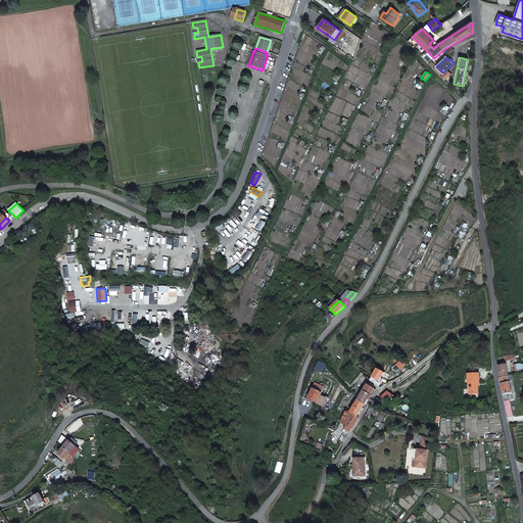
[(150,343),(142,339),(140,344),(148,347),(150,343)]
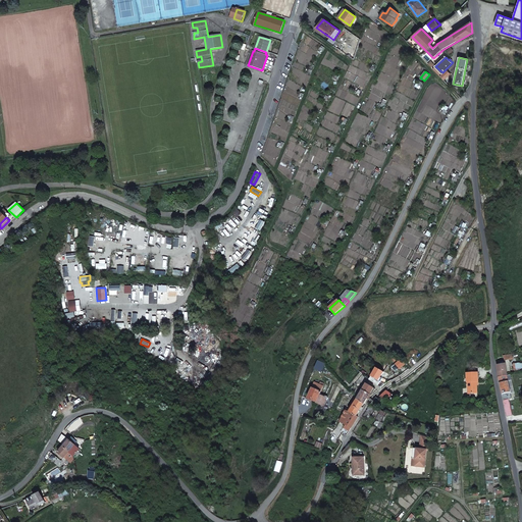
[(318,361),(315,368),(322,372),(325,364),(318,361)]
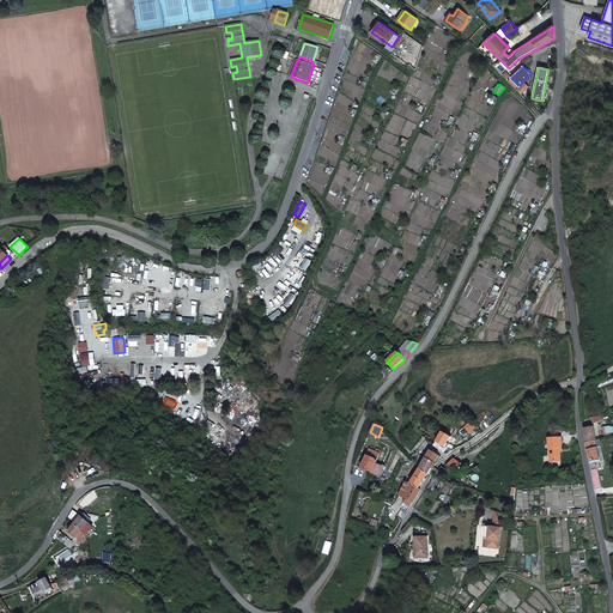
[(594,428),(584,429),(586,443),(595,441),(594,428)]
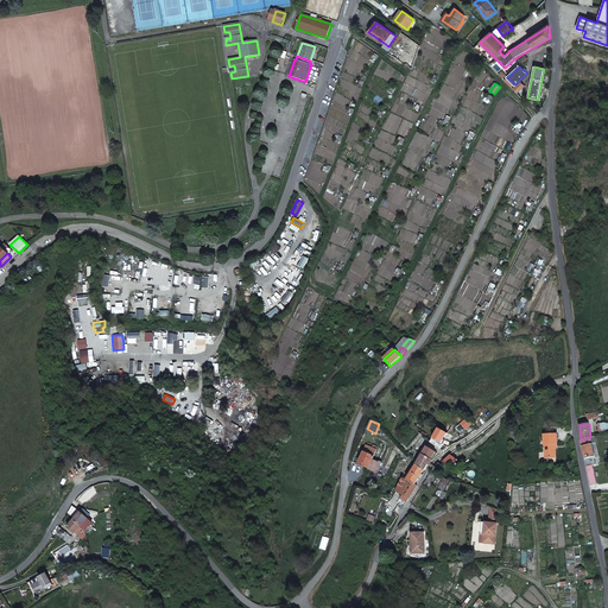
[(430,442),(439,449),(442,444),(441,443),(447,434),(438,429),(432,438),(430,442)]
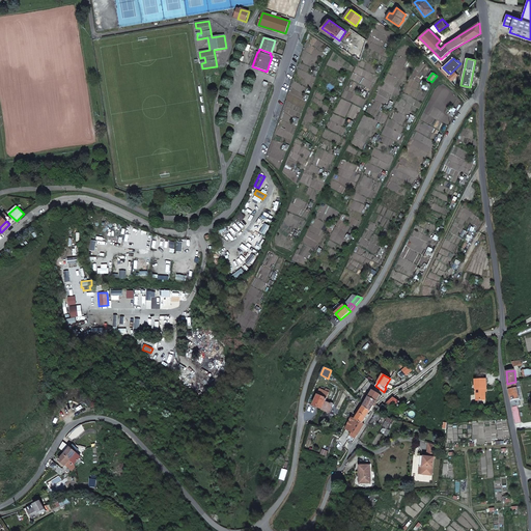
[(485,391),(485,388),(486,388),(486,379),(475,380),(476,389),(476,400),(485,399),(485,391)]
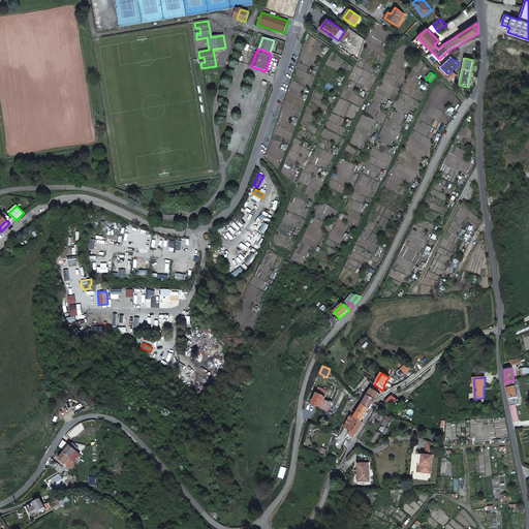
[(514,380),(505,382),(508,399),(518,398),(514,380)]
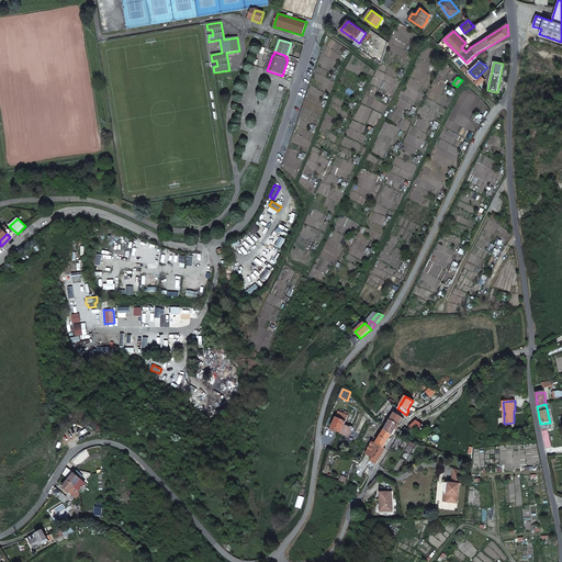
[(339,412),(336,418),(346,422),(348,416),(339,412)]
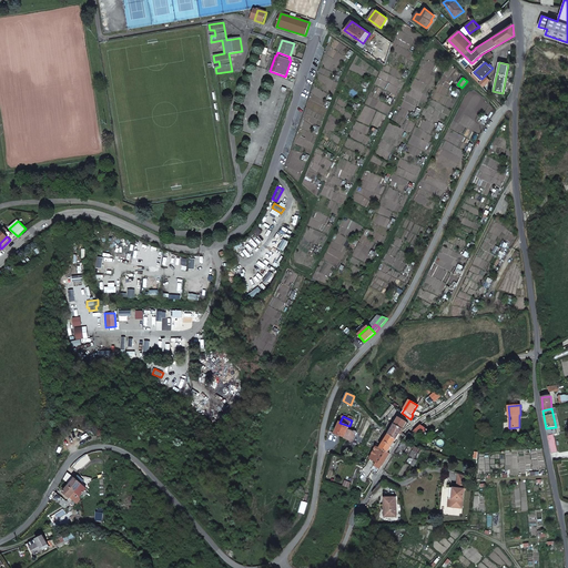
[(399,417),(395,424),(403,429),(406,422),(399,417)]
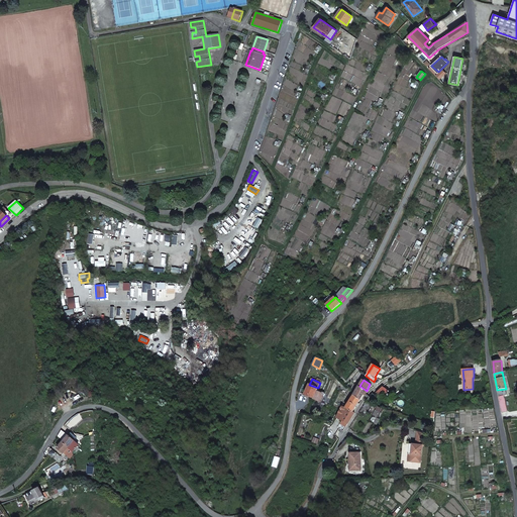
[(309,385),(305,395),(313,398),(320,401),(324,393),(317,390),(318,388),(309,385)]
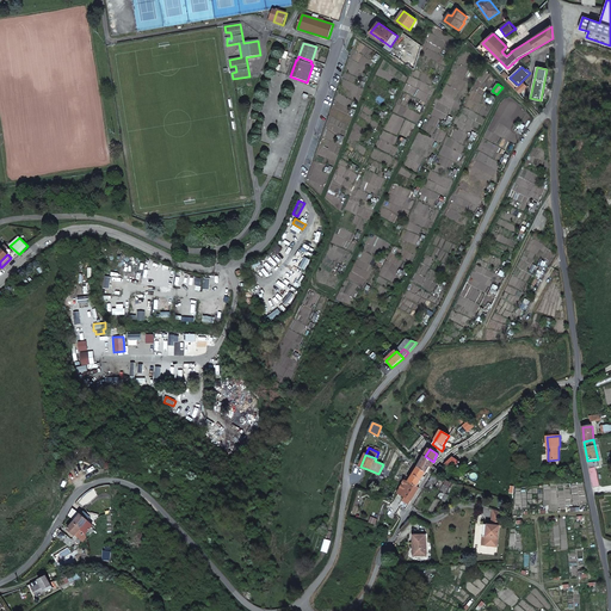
[(425,456),(418,468),(426,473),(433,462),(425,456)]
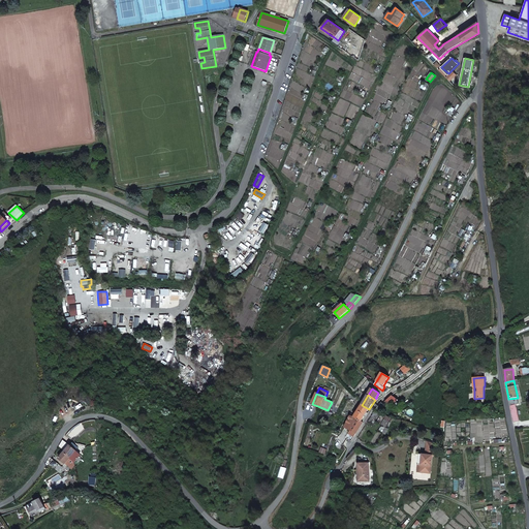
[(392,396),(384,402),(393,405),(398,400),(392,396)]
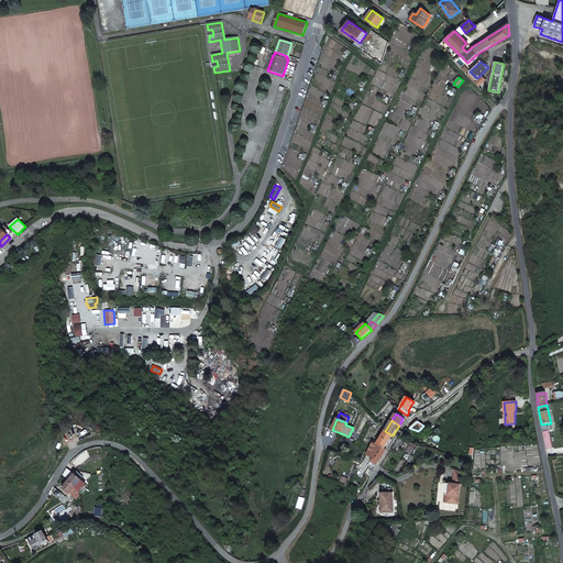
[(406,429),(399,437),(406,440),(406,439),(411,441),(416,435),(406,429)]
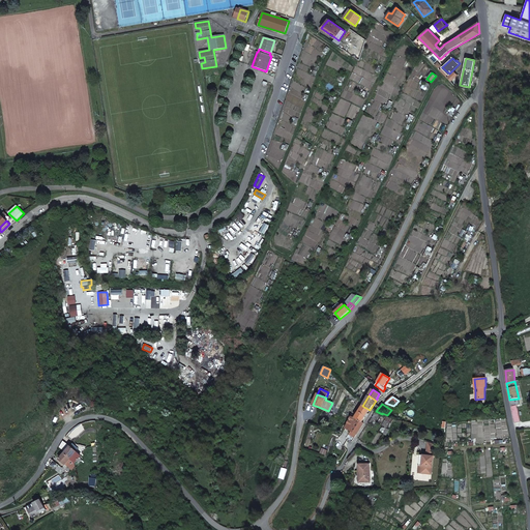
[(517,405),(511,407),(514,423),(520,421),(517,405)]
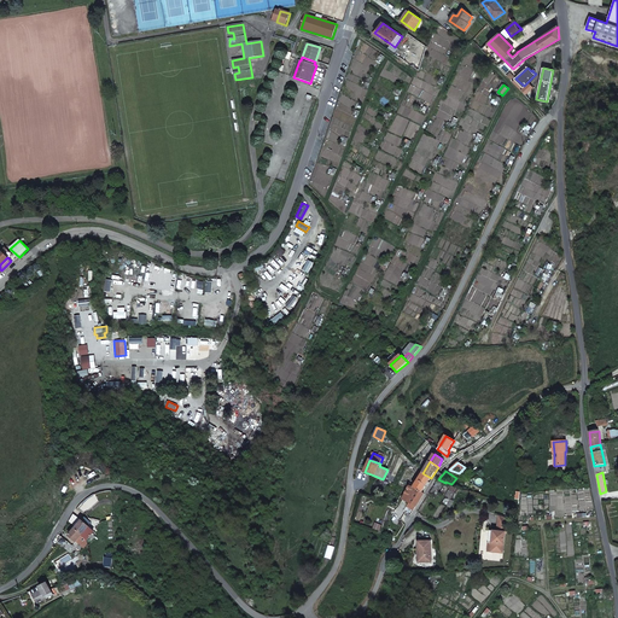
[(423,473),(413,488),(421,493),(423,493),(431,478),(423,473)]
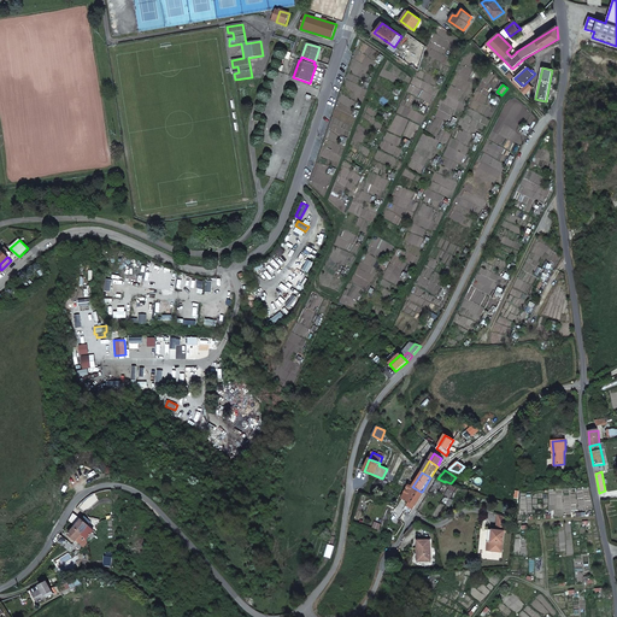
[(445,483),(436,480),(432,488),(439,493),(445,483)]
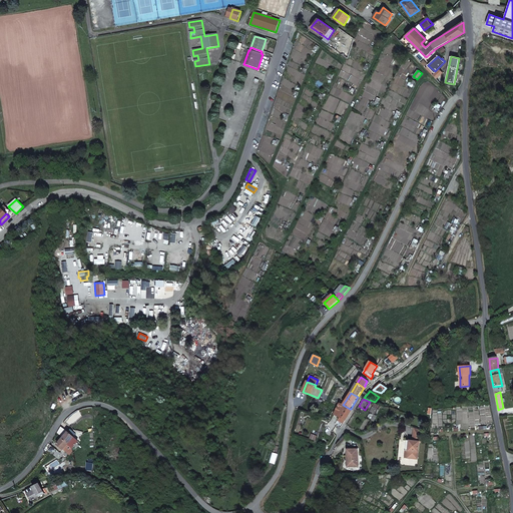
[(344,424),(352,410),(351,409),(350,409),(343,405),(342,404),(339,409),(338,408),(334,415),(339,418),(339,416),(341,418),(339,421),(344,424)]
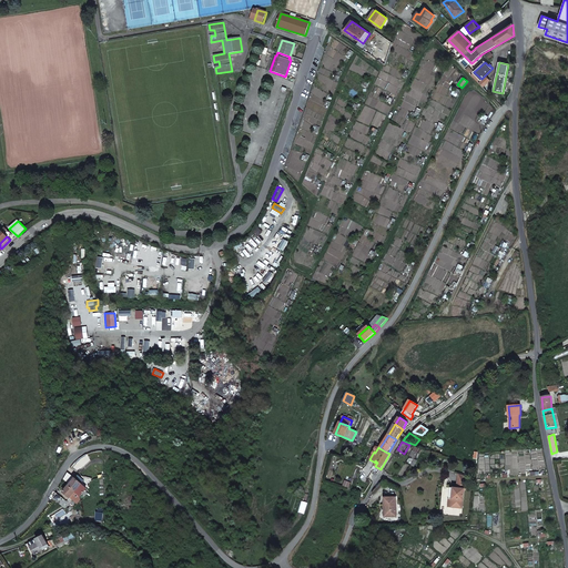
[(458,475),(457,489),(464,489),(466,490),(467,478),(458,475)]
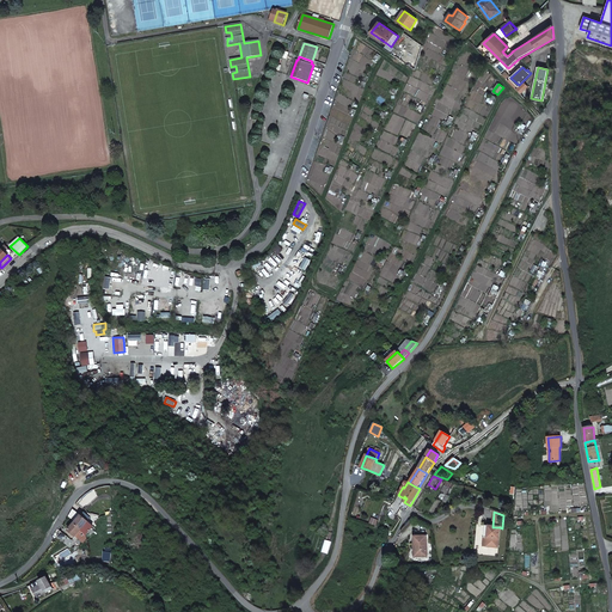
[(83,513),(72,526),(78,532),(84,537),(95,525),(83,513)]
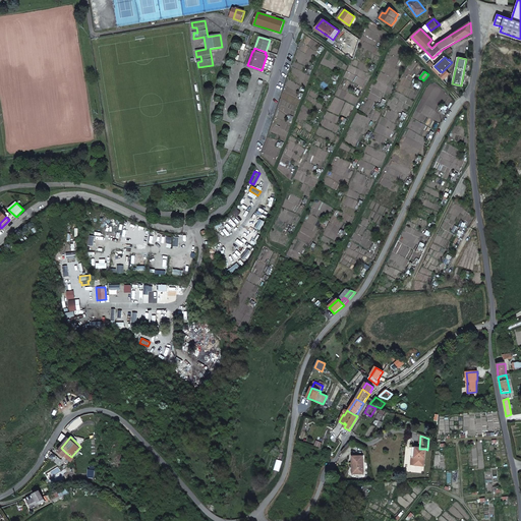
[(66,453),(61,448),(55,453),(61,459),(62,457),(64,458),(65,456),(65,455),(66,453)]
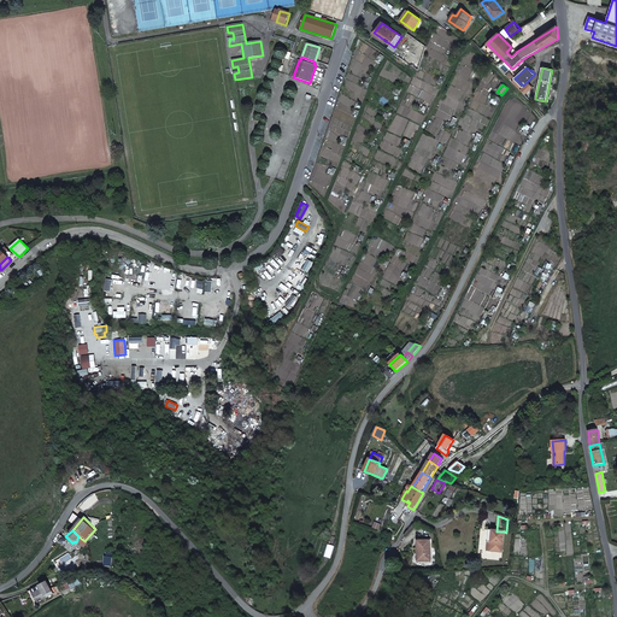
[(493,532),(491,551),(503,552),(504,532),(497,532),(493,532)]
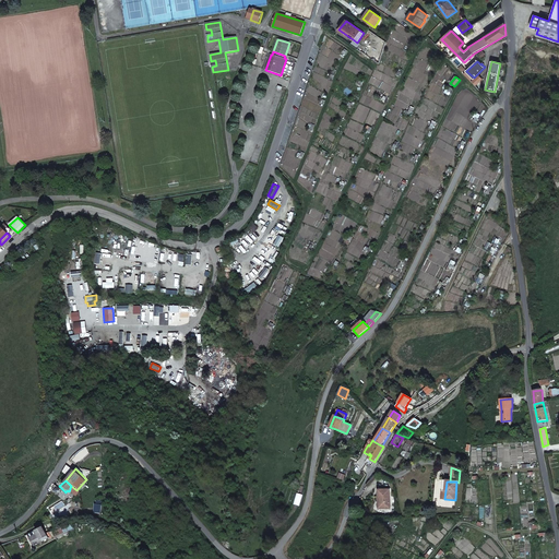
[(378,489),(378,500),(380,500),(381,500),(381,502),(380,503),(380,509),(391,508),(390,489),(378,489)]
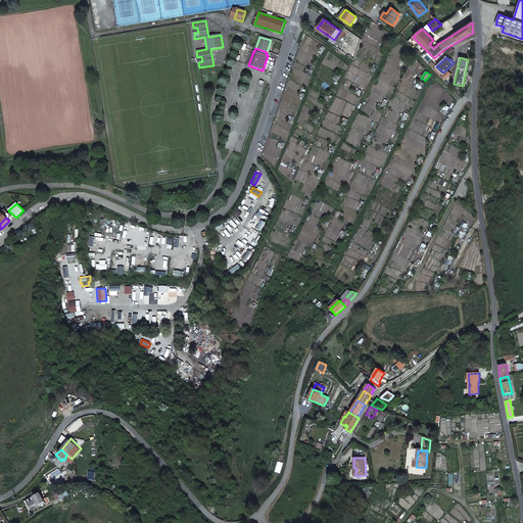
[(58,498),(55,494),(48,500),(50,504),(58,498)]
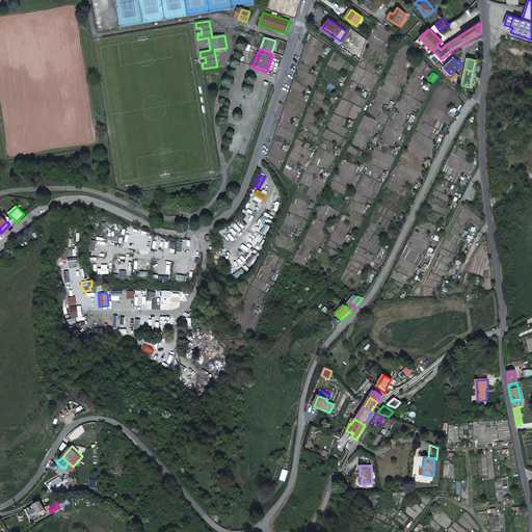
[(43,511),(38,504),(31,508),(32,510),(26,514),(31,522),(38,516),(37,515),(43,511)]
